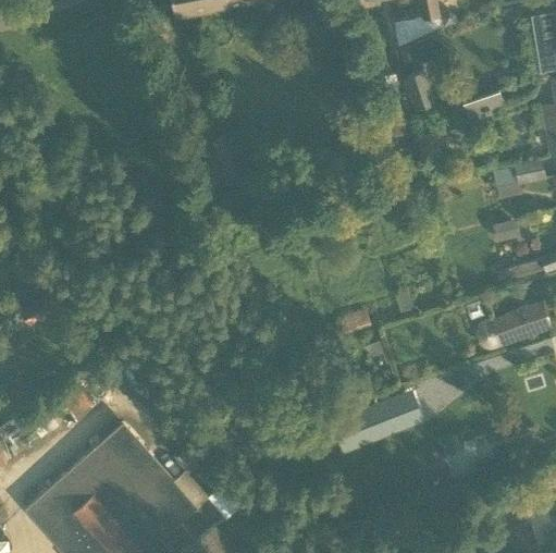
[(172,0),(176,17),(267,0),(172,0)]
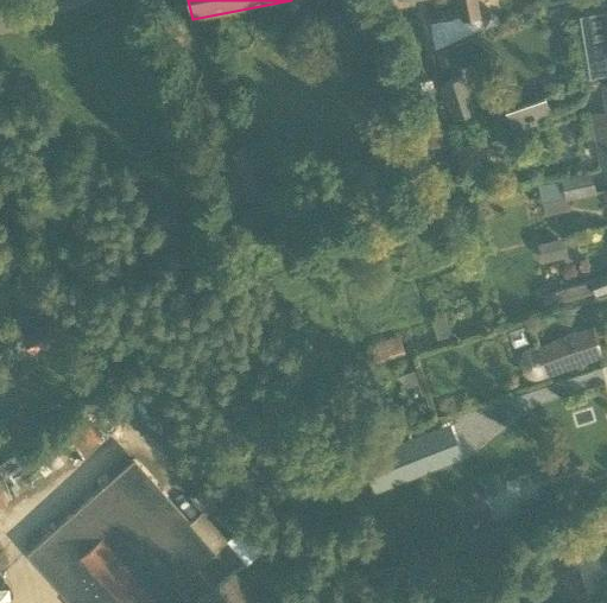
[(484,33),(480,19),(475,0),(455,0),(461,24),(454,25),(457,39),(484,33)]
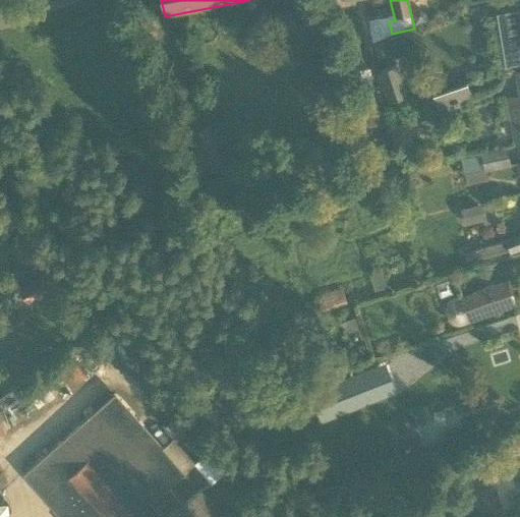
[(406,99),(396,67),(377,74),(387,105),(406,99)]
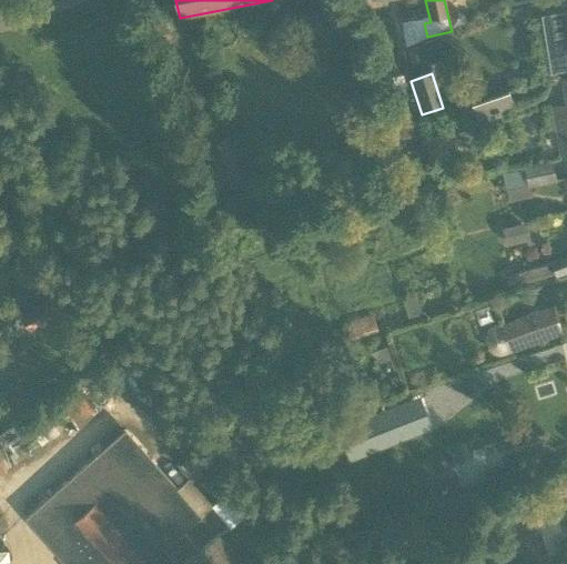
[(553,109),(562,162),(566,161),(566,79),(559,81),(564,108),(553,109)]
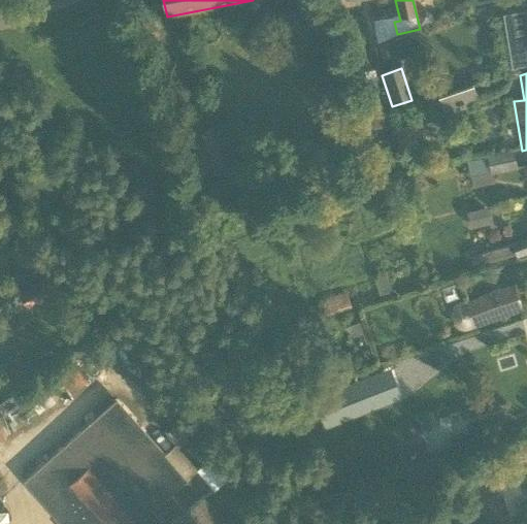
[(443,113),(479,101),(473,86),(429,100),(433,112),(442,110),(443,113)]
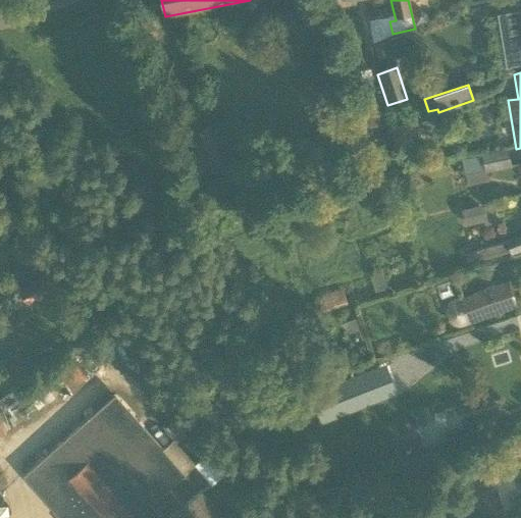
[(395,153),(413,149),(409,128),(389,133),(395,153)]
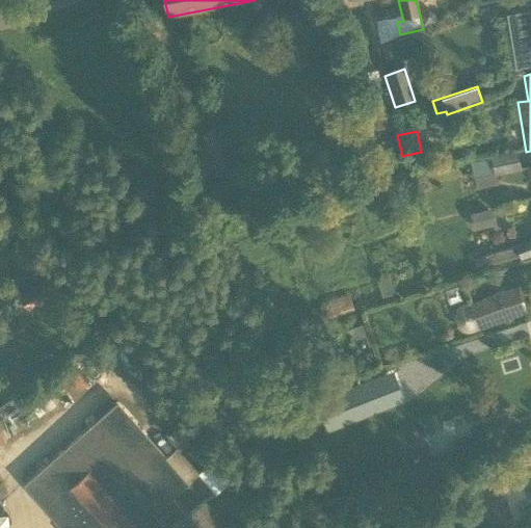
[(490,159),(492,161),(494,175),(495,176),(500,175),(520,170),(516,154),(490,159)]
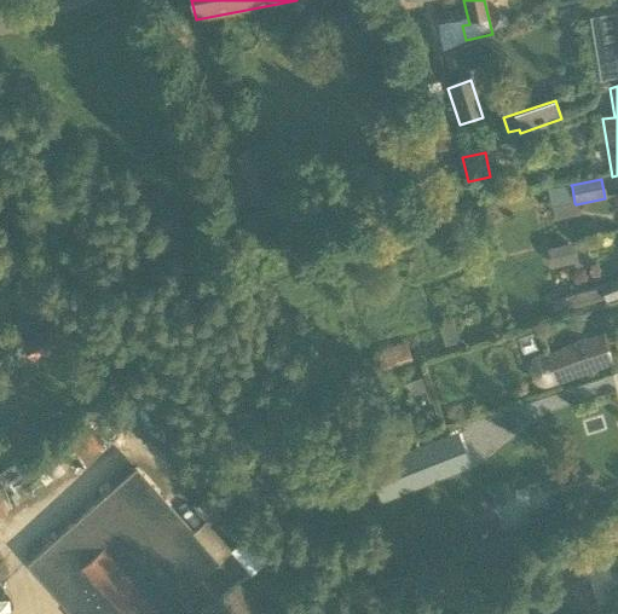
[(572,187),(547,192),(549,208),(552,208),(575,203),(572,187)]
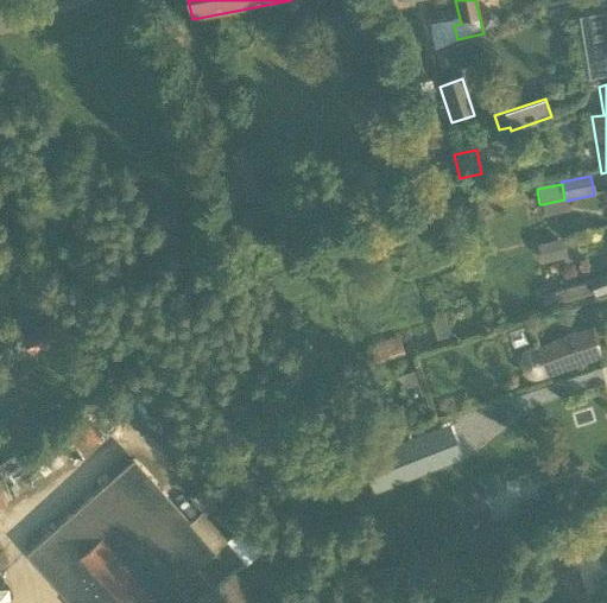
[(537,246),(542,265),(558,261),(555,242),(537,246)]
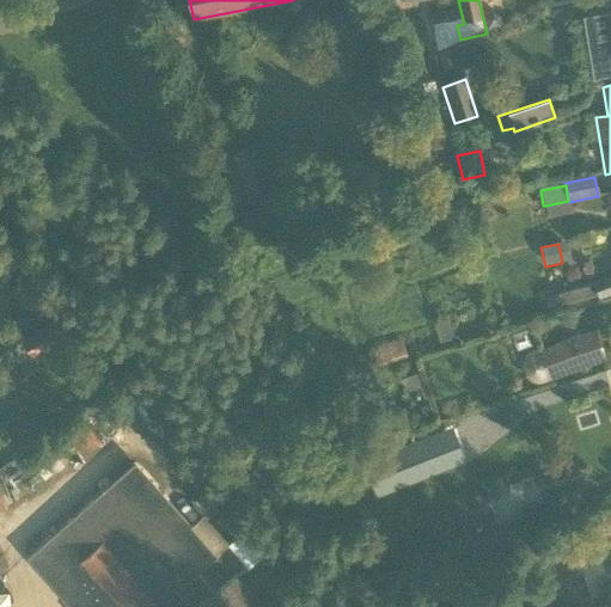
[(0,283),(14,271),(0,255),(0,283)]
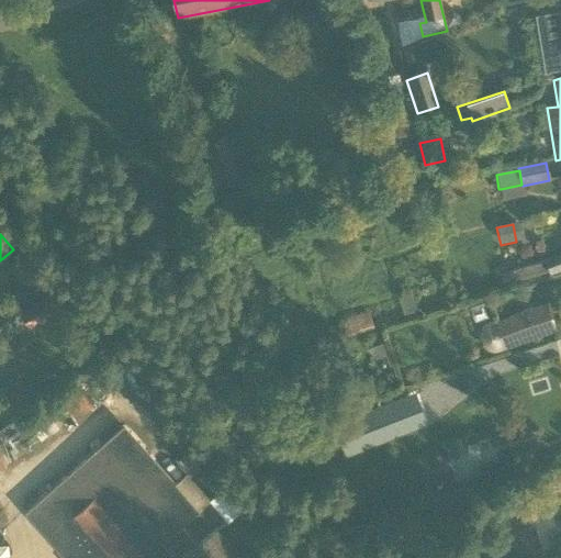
[(549,275),(553,274),(560,270),(560,256),(545,263),(545,264),(507,274),(511,285),(549,275)]
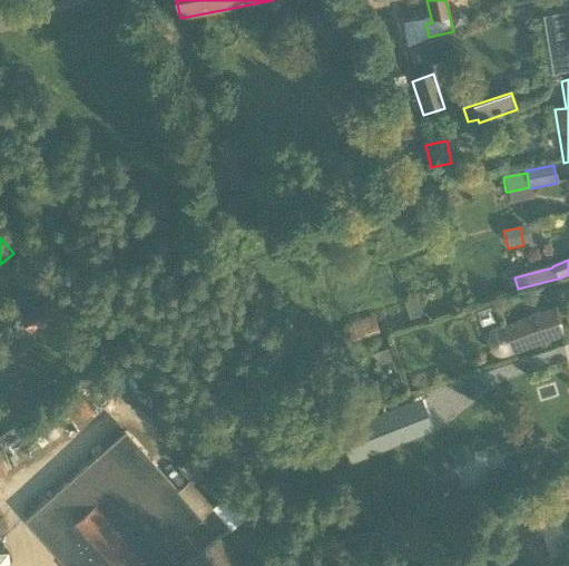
[(54,323),(51,320),(62,313),(54,298),(42,303),(20,316),(30,335),(54,323)]
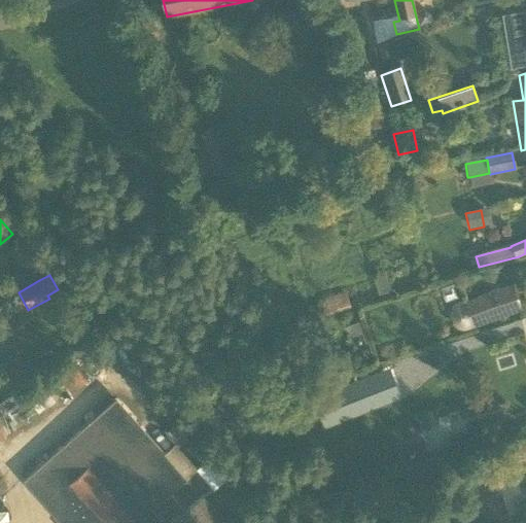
[(472,328),(518,313),(510,289),(464,305),(457,308),(456,308),(455,309),(454,310),(453,311),(452,312),(452,313),(451,314),(451,315),(451,316),(450,318),(450,319),(451,321),(451,322),(451,323),(452,324),(452,325),(453,326),(453,327),(454,327),(455,328),(456,329),(457,329),(458,330),(459,330),(460,332),(461,332),(462,332),(463,332),(464,332),(465,332),(472,328)]
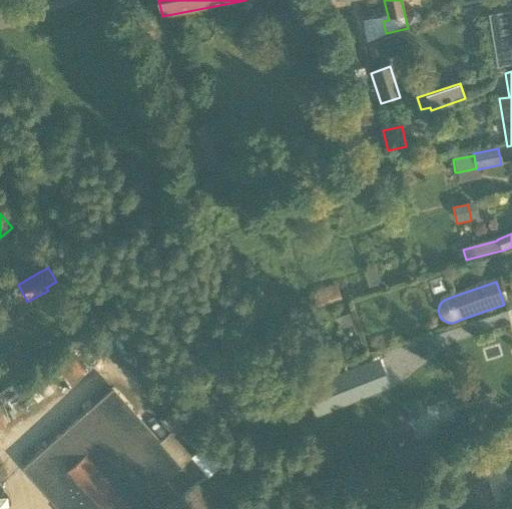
[(369,363),(309,387),(320,415),(380,392),(369,363)]
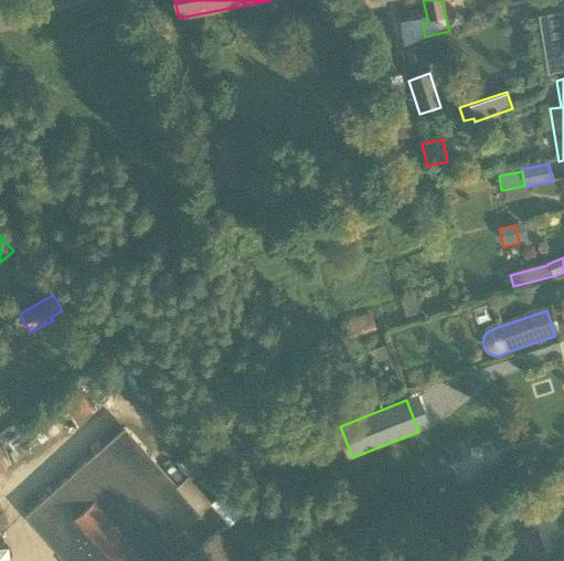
[(149,560),(201,516),(125,430),(24,518),(61,560),(149,560)]
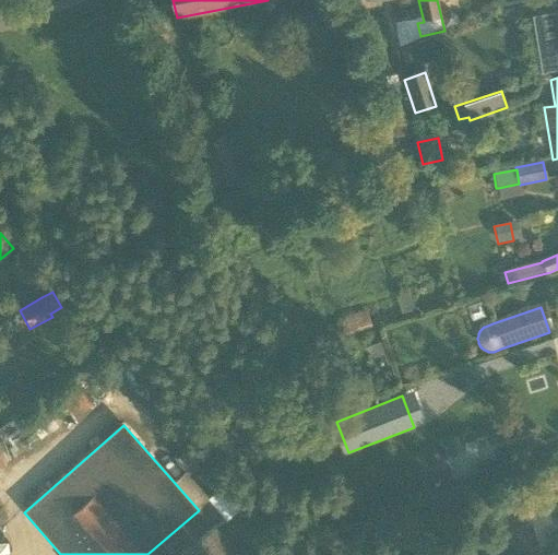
[(236,554),(216,530),(199,543),(209,554),(236,554)]
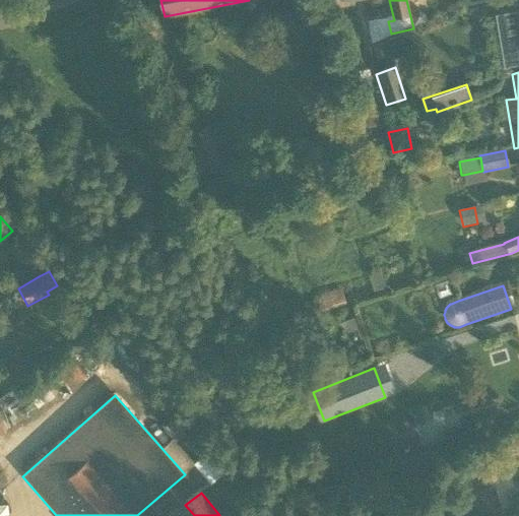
[(194,515),(185,505),(184,503),(167,515),(194,515)]
